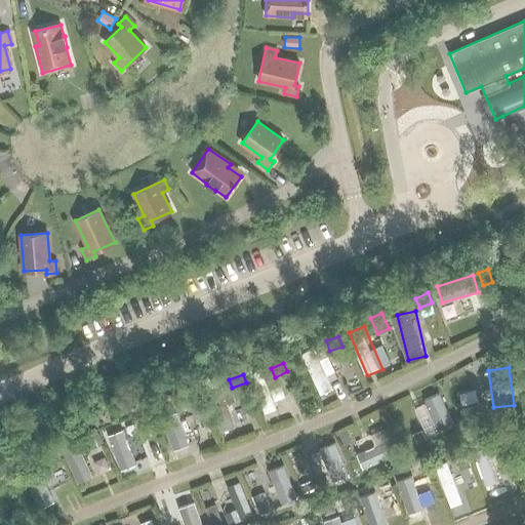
[(228,384),(221,386),(220,384),(205,389),(220,432),(235,427),(228,405),(235,402),(228,384)]
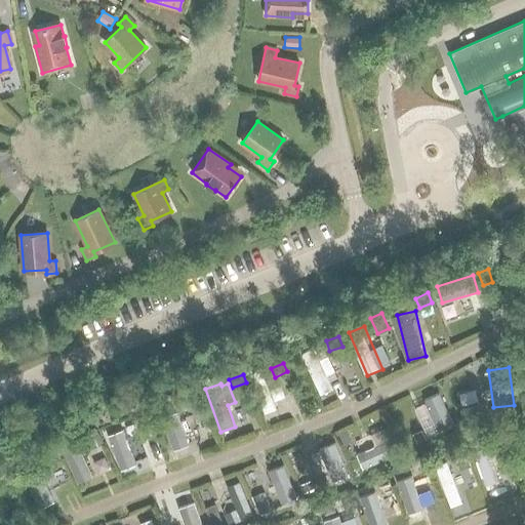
[(477,388),(459,393),(463,406),(481,401),(477,388)]
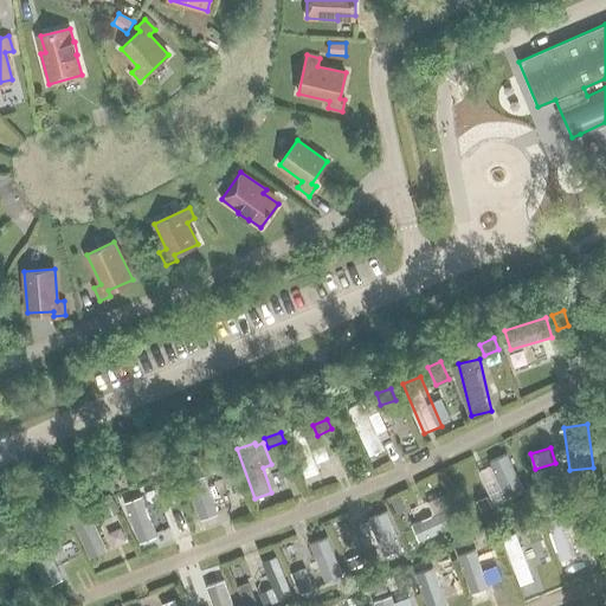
[(507,455),(490,463),(491,466),(507,500),(523,491),(507,455)]
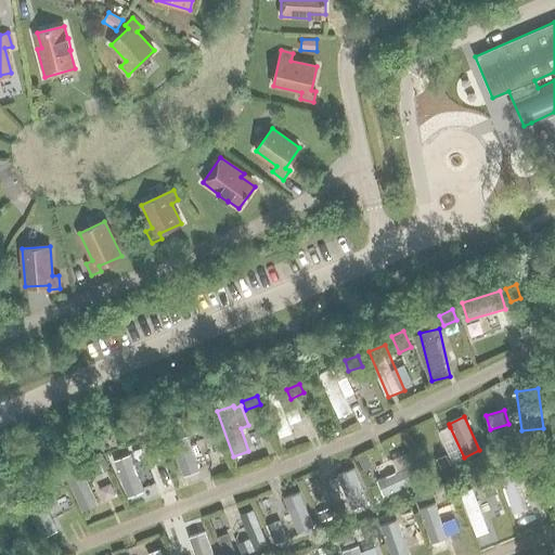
[(156,443),(146,448),(150,457),(159,454),(156,443)]
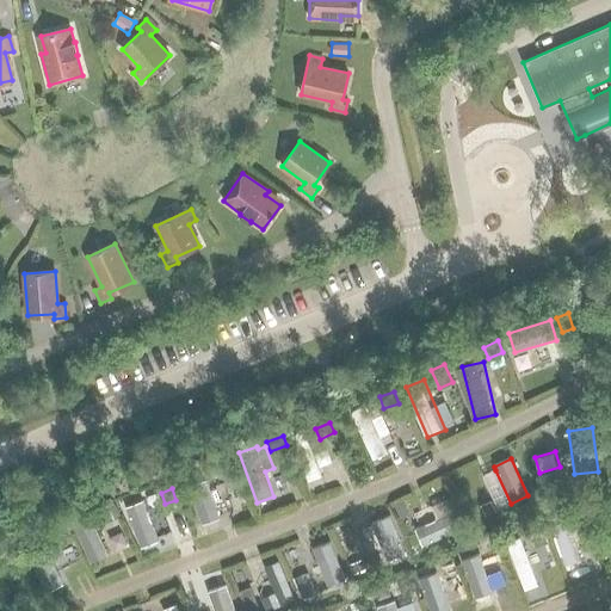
[(434,504),(439,517),(415,526),(421,544),(467,529),(455,495),(434,504)]
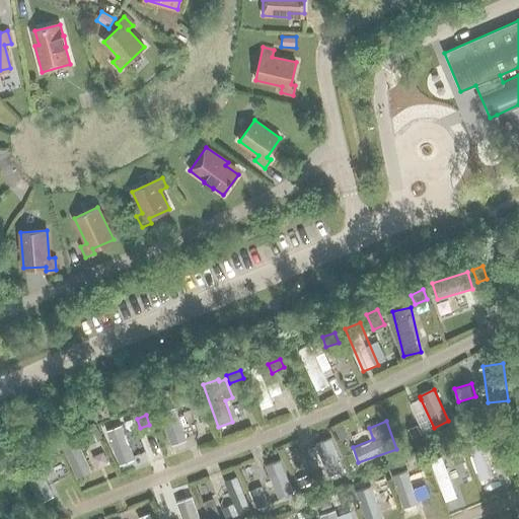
[(417,426),(408,430),(413,440),(422,435),(417,426)]
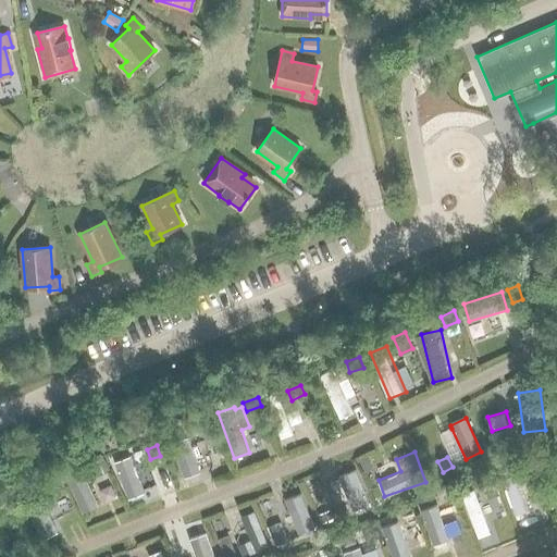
[(367,458),(359,461),(364,472),(372,469),(367,458)]
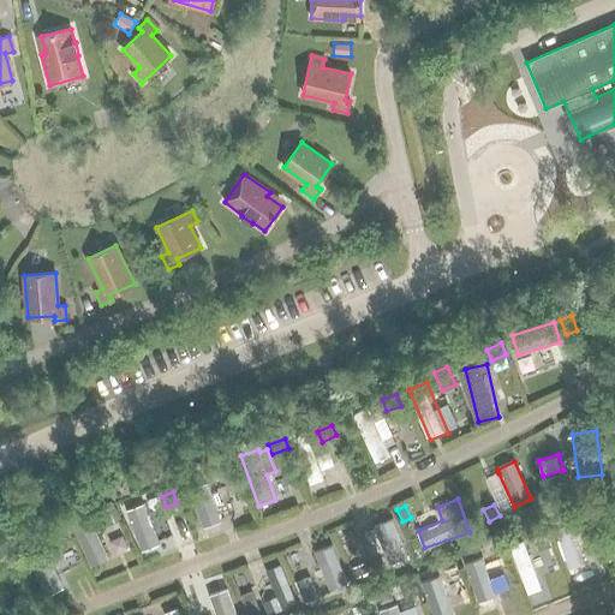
[(115,509),(102,515),(107,526),(120,520),(115,509)]
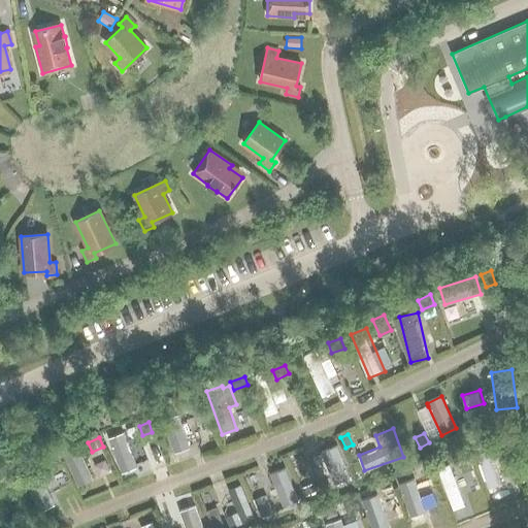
[(327,444),(335,475),(349,471),(340,440),(327,444)]
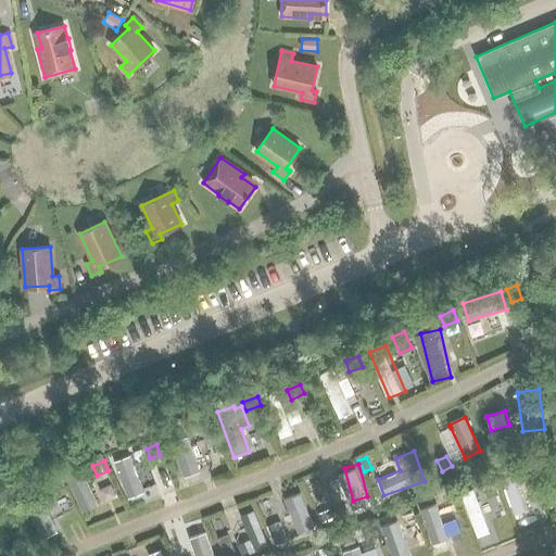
[(541,464),(526,469),(529,480),(545,476),(541,464)]
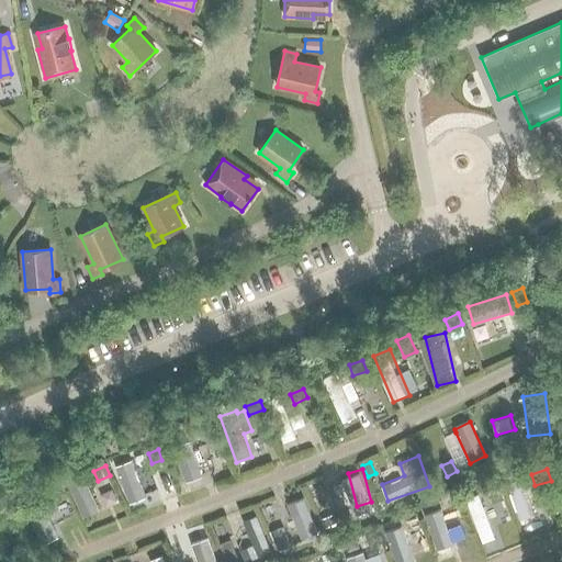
[(86,518),(104,512),(90,474),(71,481),(86,518)]
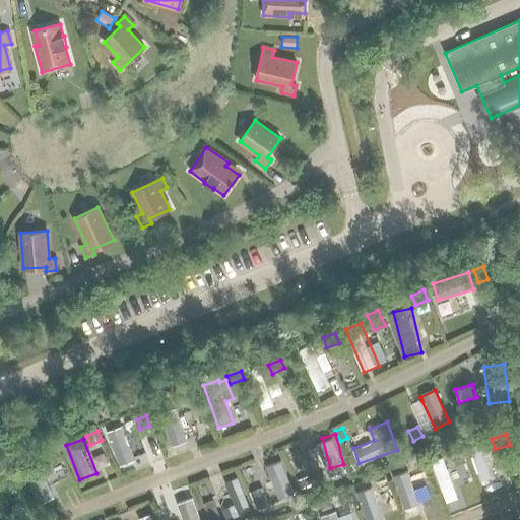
[(485,441),(469,447),(481,483),(498,478),(485,441)]
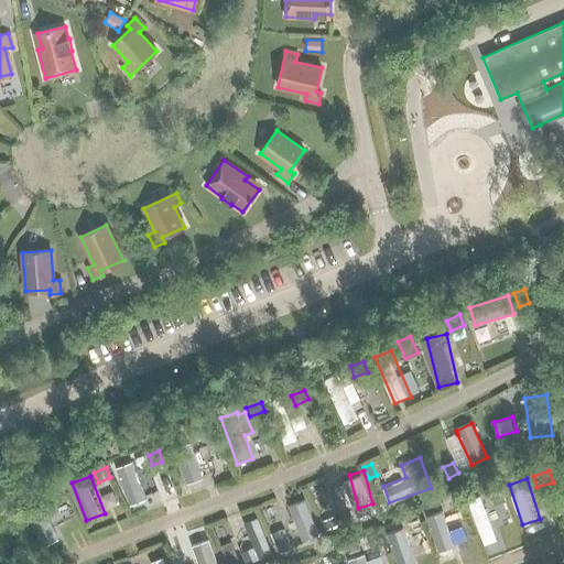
[(498,481),(486,486),(490,499),(502,495),(498,481)]
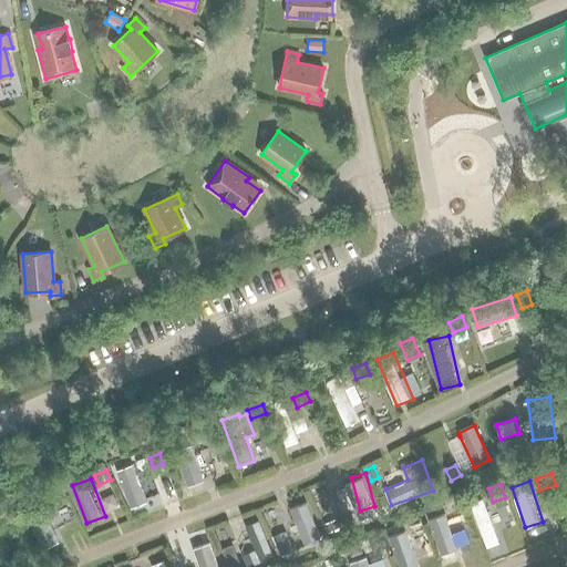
[(62,488),(49,494),(54,504),(66,498),(62,488)]
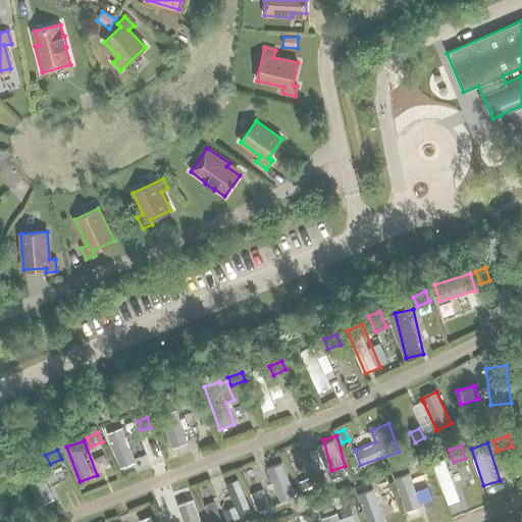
[(450,506),(464,500),(448,461),(434,467),(450,506)]
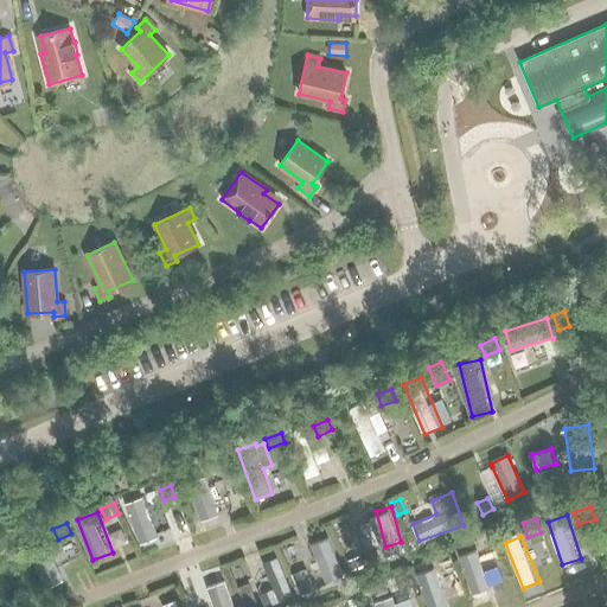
[(334,537),(317,541),(325,582),(343,579),(334,537)]
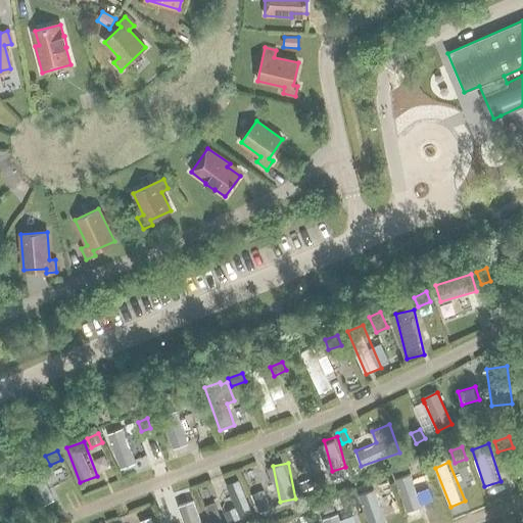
[(310,479),(298,484),(301,492),(314,487),(310,479)]
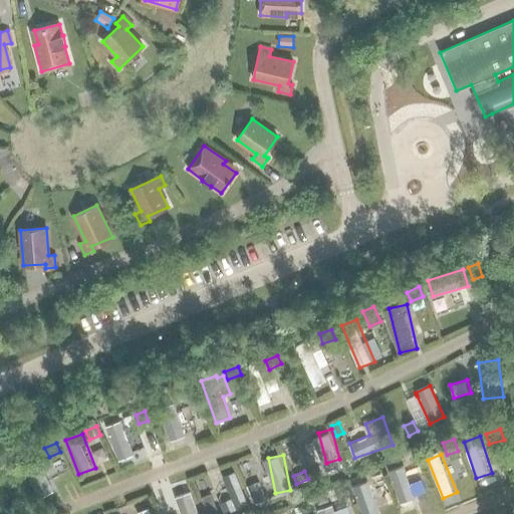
[(405,471),(391,475),(403,511),(417,506),(405,471)]
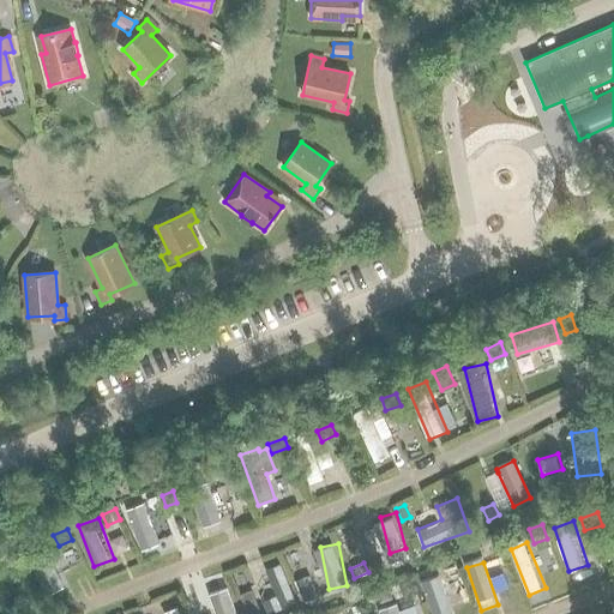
[(268,613),(295,603),(280,564),(265,570),(276,595),(263,601),(268,613)]
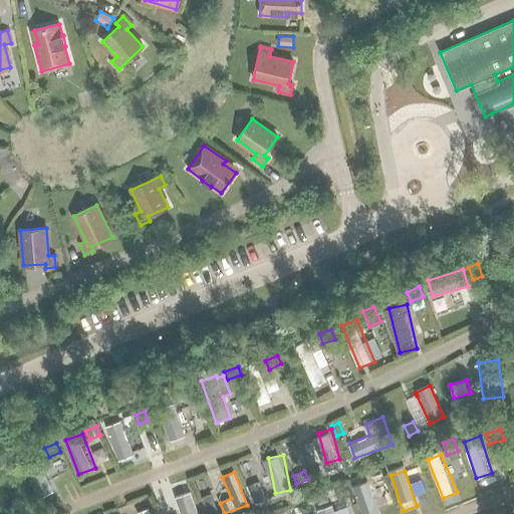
[(346,484),(335,488),(338,498),(350,494),(346,484)]
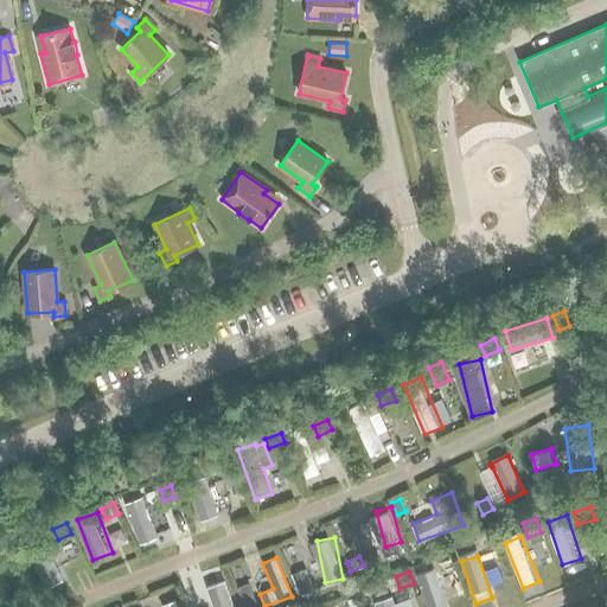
[(238,606),(228,575),(212,581),(221,606),(238,606)]
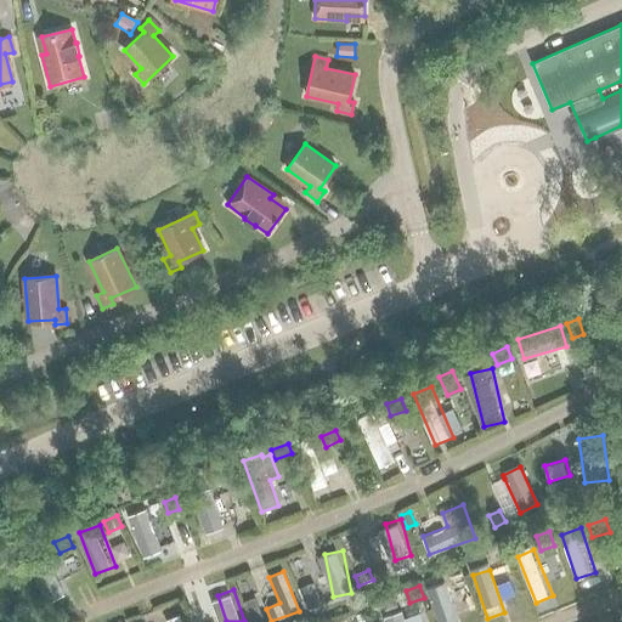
[(322,604),(317,594),(303,600),(307,610),(322,604)]
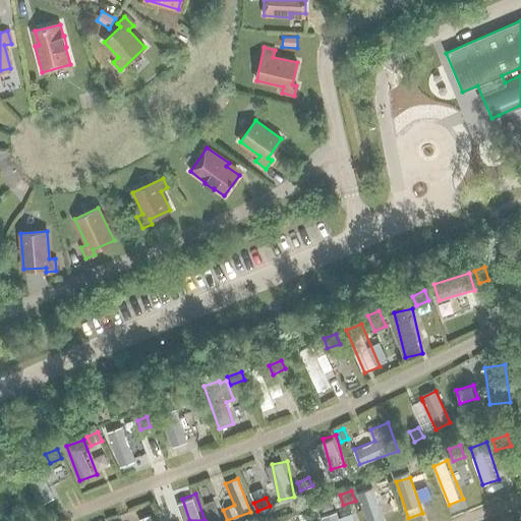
[(364,504),(369,520),(384,520),(377,500),(364,504)]
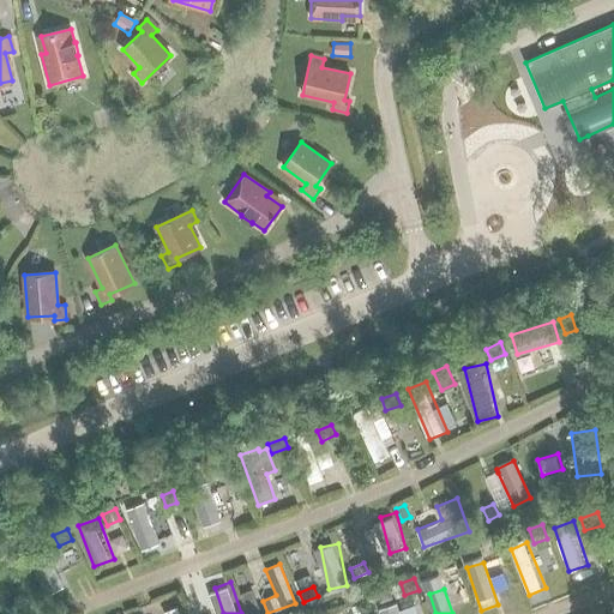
[(369,602),(377,600),(373,591),(367,594),(369,602)]
